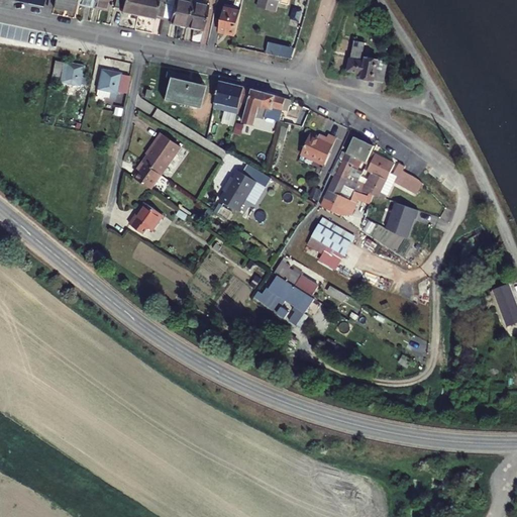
[(76,7),(77,2),(76,0),(54,0),(53,6),(62,8),(63,4),(76,7)]
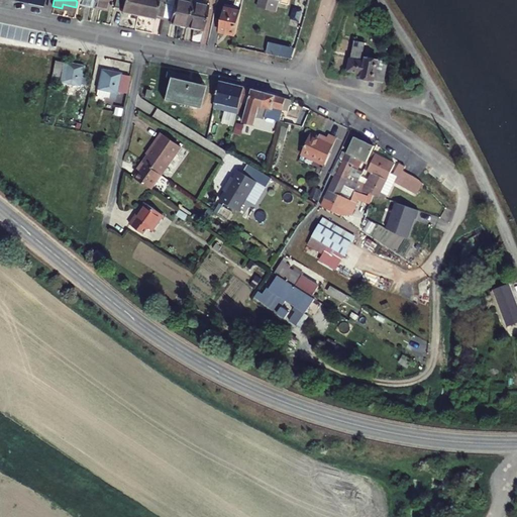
[(93,0),(92,6),(107,9),(109,0),(93,0)]
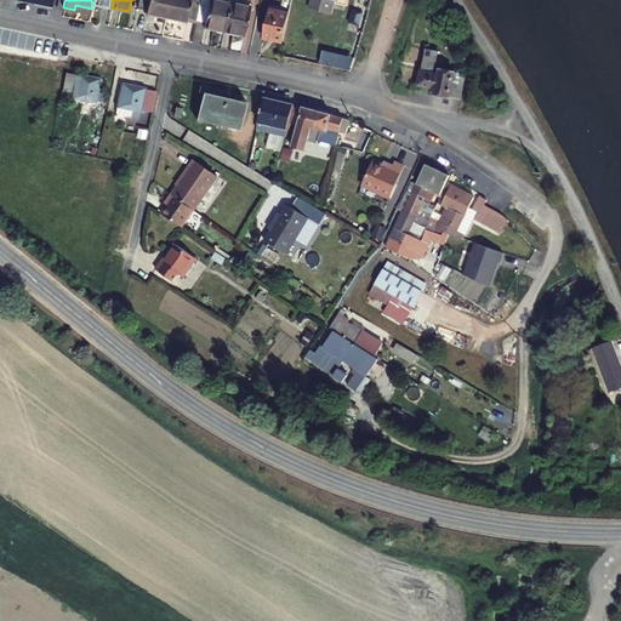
[(146,13),(165,17),(169,0),(138,0),(137,9),(146,10),(146,13)]
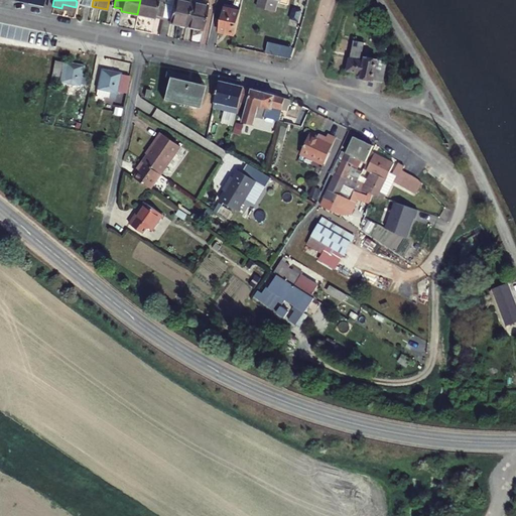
[(154,16),(161,17),(164,0),(140,0),(137,14),(153,18),(154,16)]
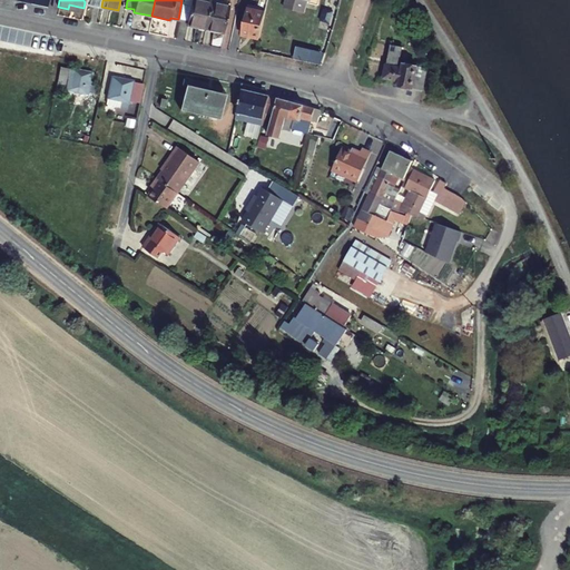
[(205,28),(210,2),(200,0),(182,0),(178,19),(187,21),(187,23),(205,28)]
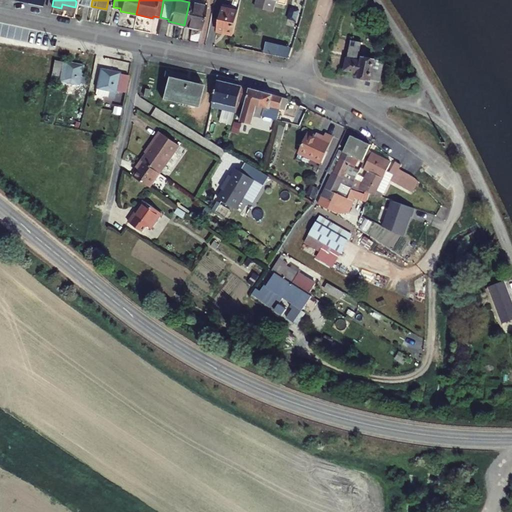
[(276,0),(255,0),(254,6),(272,11),(275,0),(277,1),(276,0)]
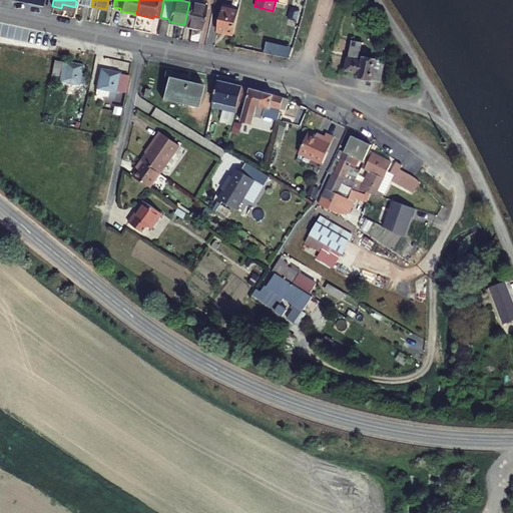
[(205,5),(189,2),(184,25),(200,29),(205,5)]
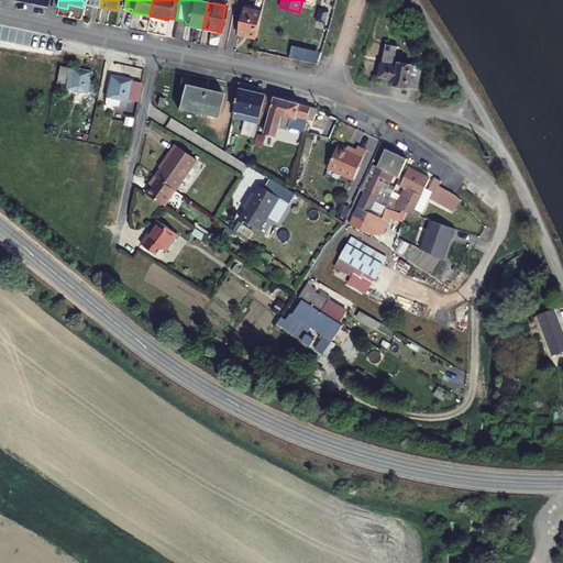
[(262,12),(243,8),(239,31),(249,33),(249,36),(255,39),(262,12)]
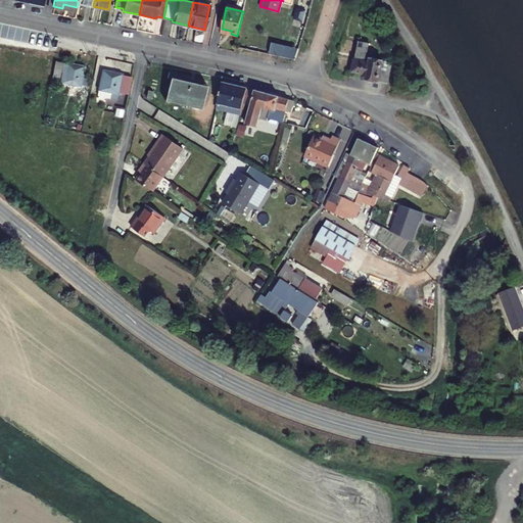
[(370,43),(359,41),(352,72),(368,75),(367,80),(387,84),(391,62),(371,58),(370,62),(366,61),(370,43)]
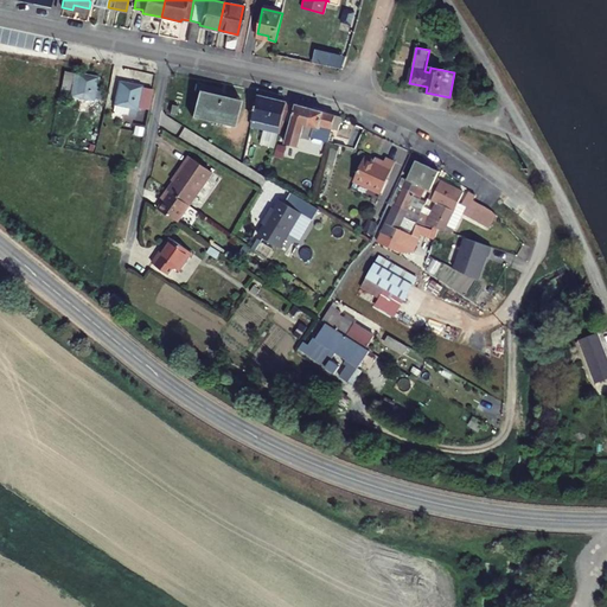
[(96,77),(65,70),(61,94),(68,95),(68,94),(91,98),(91,97),(98,100),(100,91),(94,90),(96,77)]
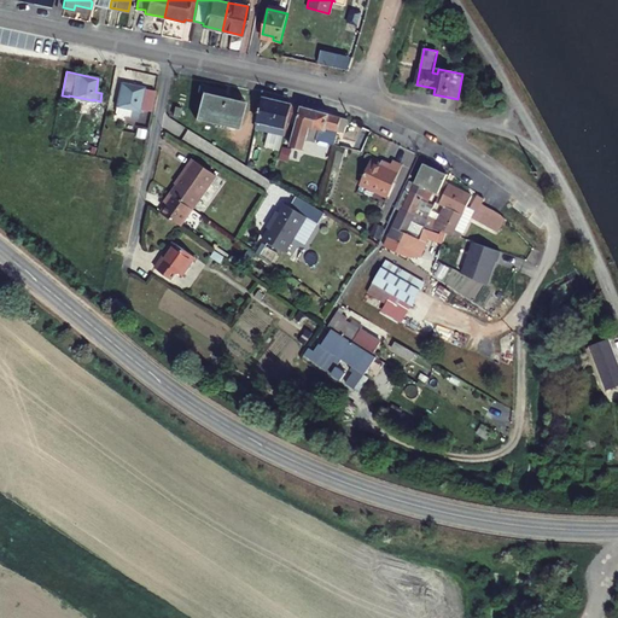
[(138,114),(150,116),(156,91),(123,83),(117,111),(138,116),(138,114)]
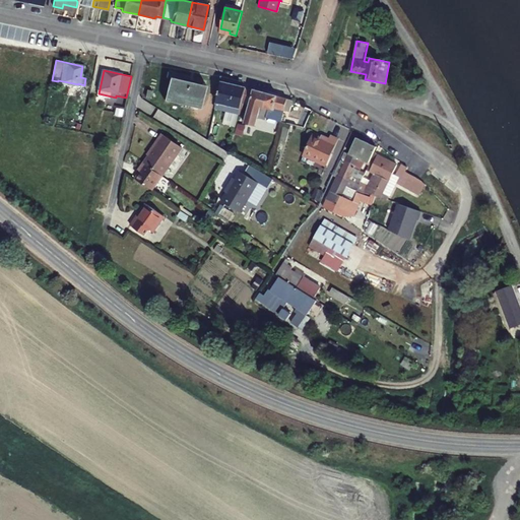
[(155,75),(149,74),(146,86),(152,88),(155,75)]
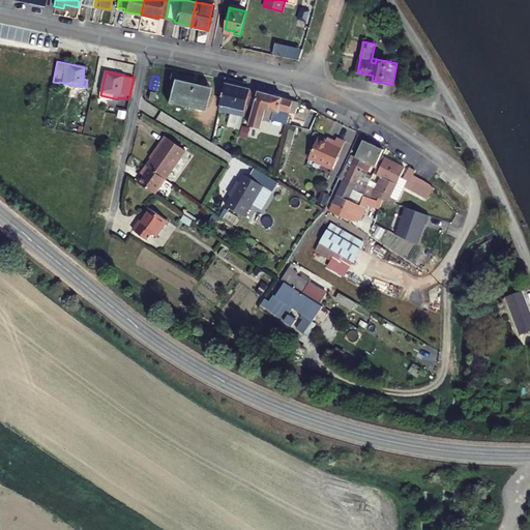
[(178,80),(173,78),(173,79),(168,100),(204,109),(209,86),(178,80)]
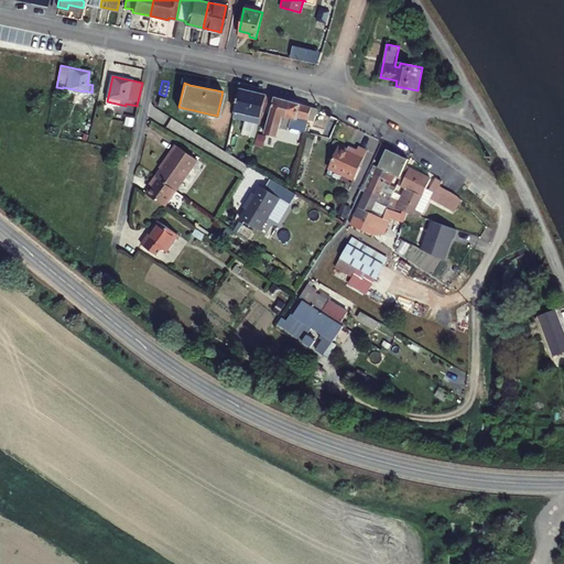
[(267,96),(240,89),(235,111),(261,118),(267,96)]
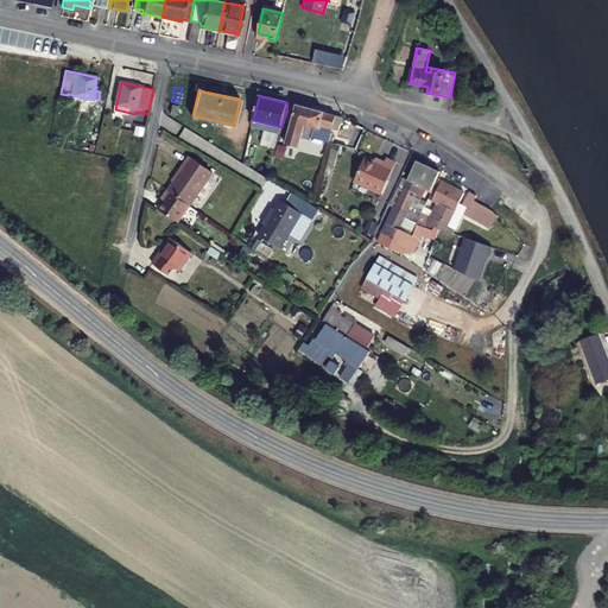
[(304,124),(308,125),(312,109),(296,106),(287,134),(280,132),(279,133),(274,153),(295,158),(297,146),(298,146),(304,124)]
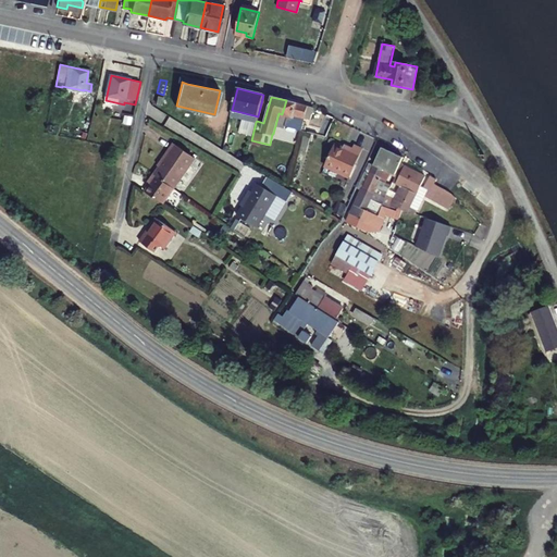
[(286,100),(282,114),(287,115),(285,125),(300,130),(307,104),(286,100)]
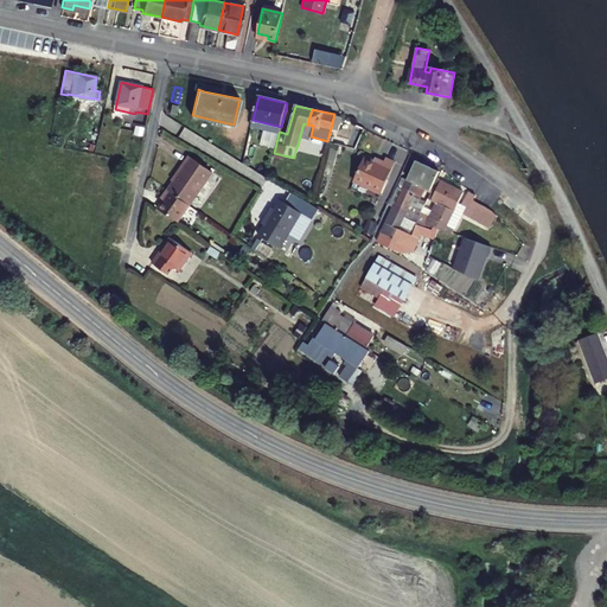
[(281,127),(253,120),(251,126),(279,133),(280,132),(281,127)]
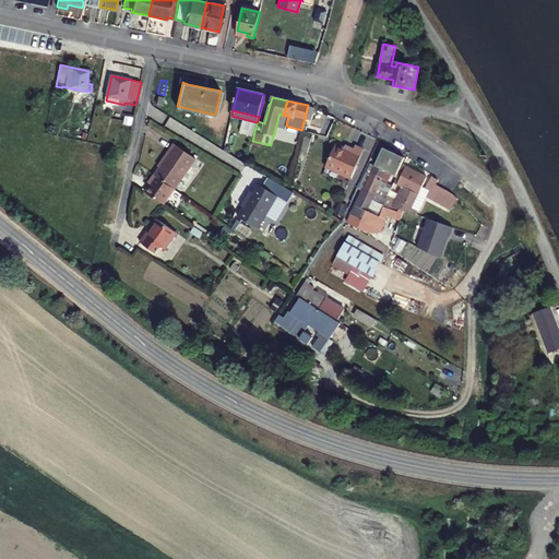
[(122,113),(115,111),(113,118),(120,120),(122,113)]
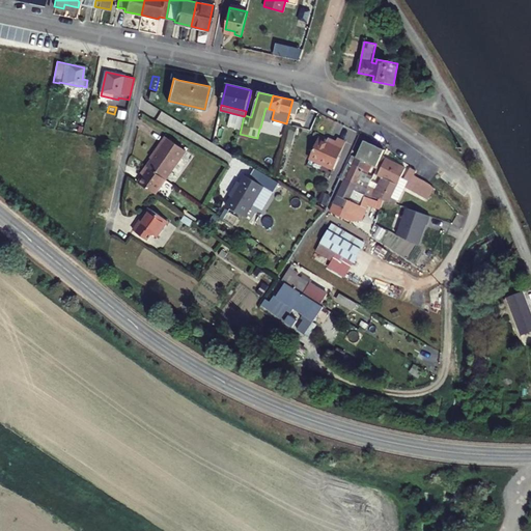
[(315,117),(309,114),(305,121),(296,119),(292,126),(301,128),(310,130),(315,117)]
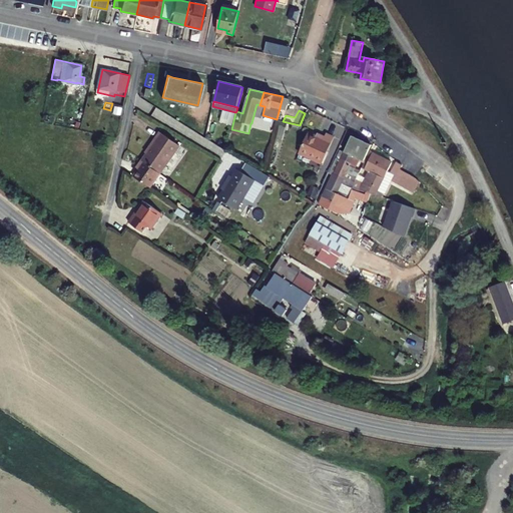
[(324,139),(310,131),(300,151),(323,162),(335,137),(327,133),(324,139)]
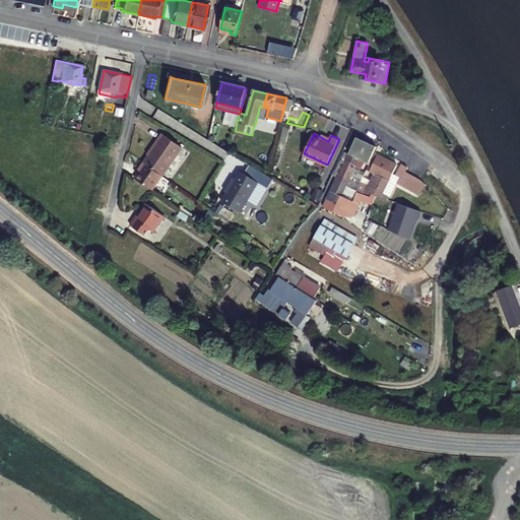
[(181,148),(161,135),(156,142),(157,143),(143,164),(163,176),(181,148)]
